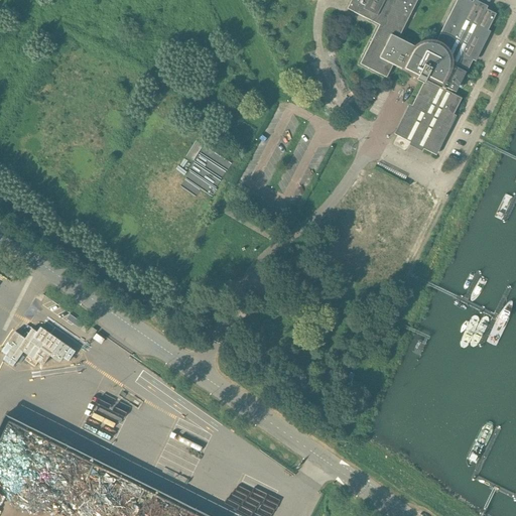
[(351,0),(347,9),(379,25),(360,63),(387,78),(393,65),(418,77),(417,80),(423,83),(412,105),(409,104),(394,134),(397,135),(410,142),(408,144),(422,151),(424,149),(433,154),(436,155),(457,115),(454,114),(462,98),(450,92),(452,90),(456,92),(467,72),(462,70),(463,68),(468,70),(473,59),(476,61),(491,31),(488,29),(497,13),(487,8),(488,6),(476,0),(473,0),(473,1),(470,0),(457,0),(431,51),(430,53),(399,37),(417,0),(351,0)]
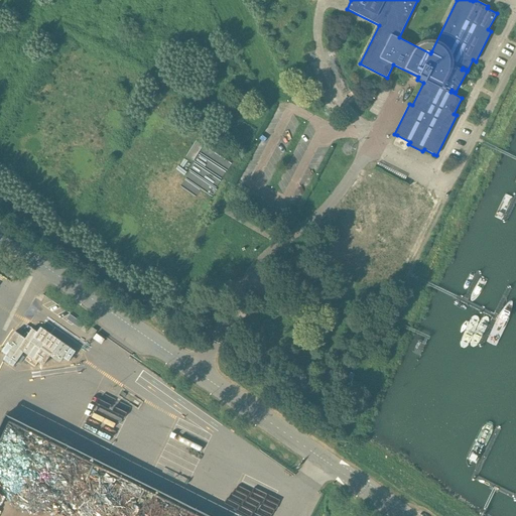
[(81,330),(85,333),(90,326),(86,324),(81,330)]
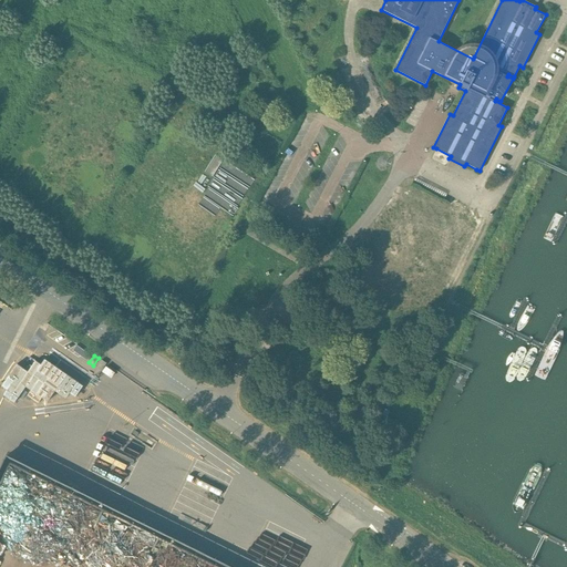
[(41,364),(35,361),(28,372),(22,368),(7,390),(18,398),(22,392),(32,400),(37,394),(48,402),(55,391),(66,399),(70,393),(75,397),(83,385),(44,359),(41,364)]
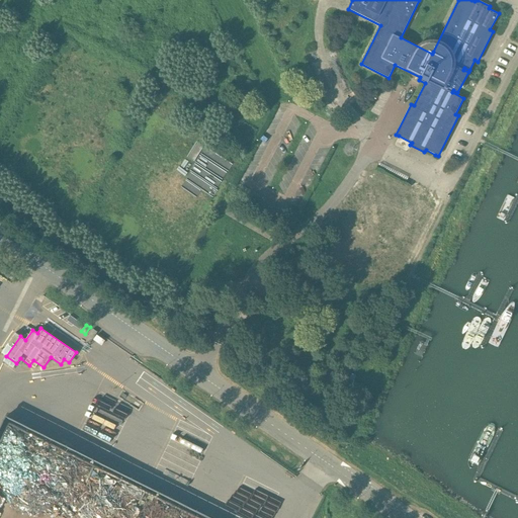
[(88,336),(92,339),(97,332),(93,329),(88,336)]
